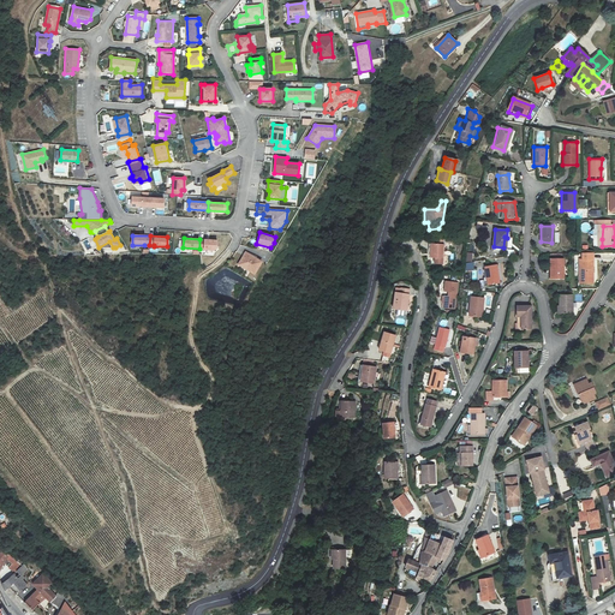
[(218,240),(199,239),(199,249),(215,250),(216,248),(218,240)]
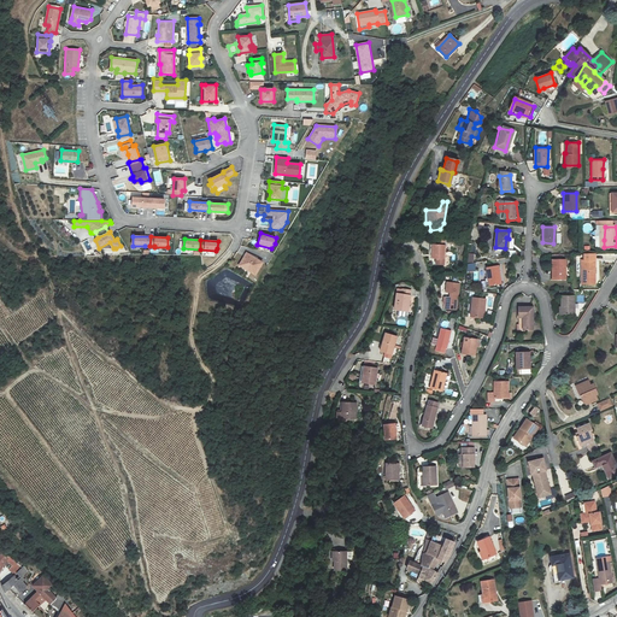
[(432,244),(432,258),(436,258),(435,264),(445,265),(445,259),(446,245),(432,244)]
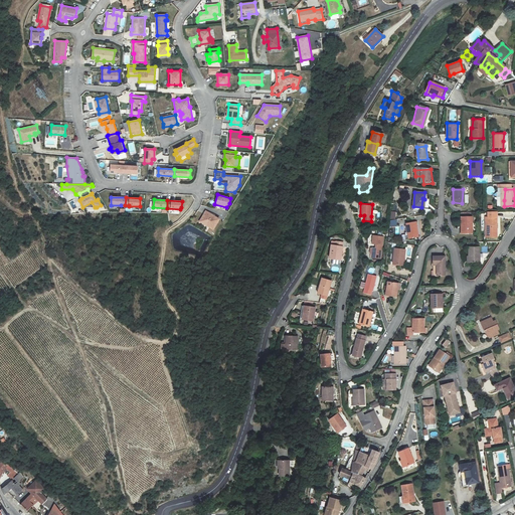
[(205,211),(200,221),(213,229),(219,218),(205,211)]
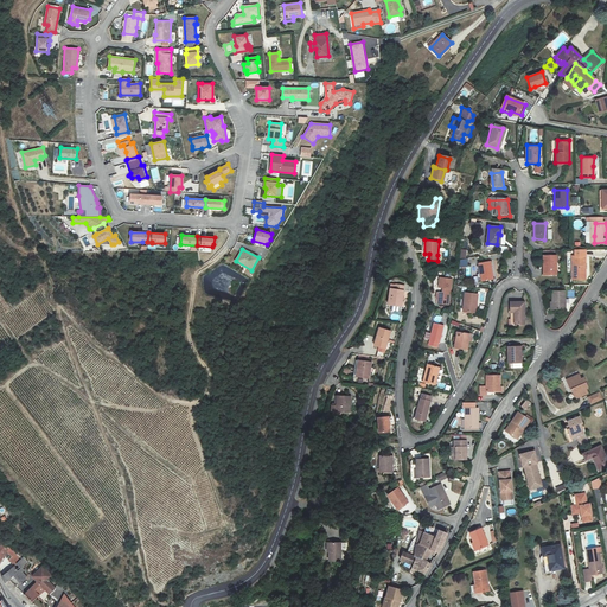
[(542,255),(542,262),(542,268),(544,267),(544,275),(555,275),(555,255),(542,255)]
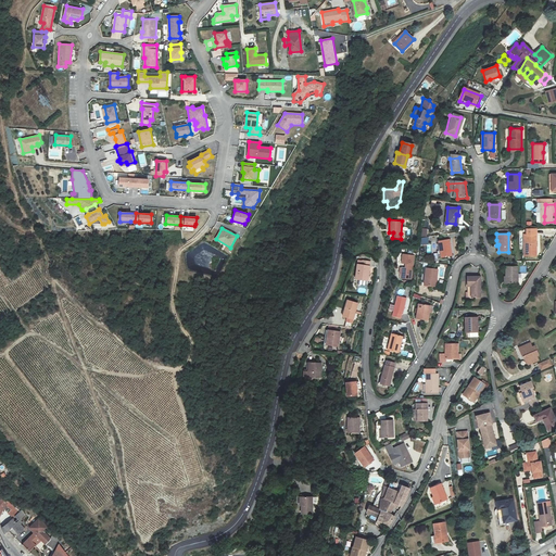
[(536,255),(536,247),(535,247),(535,235),(525,235),(525,255),(536,255)]
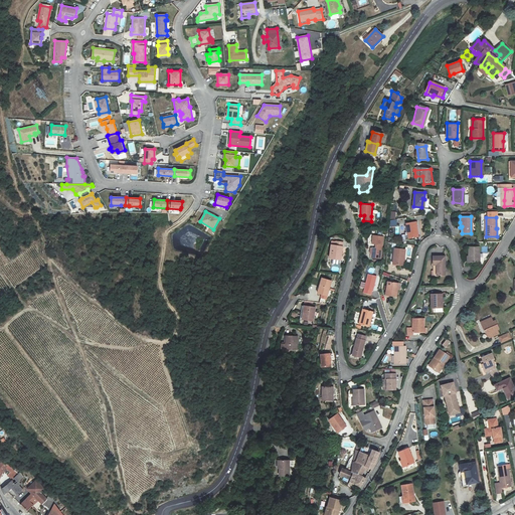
[(406,238),(415,237),(414,221),(405,222),(406,238)]
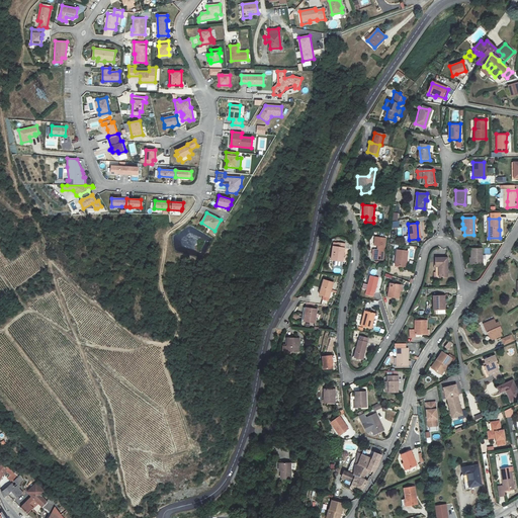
[(383,259),(384,237),(375,236),(374,244),(378,245),(377,250),(373,249),(372,254),(374,254),(374,258),(383,259)]
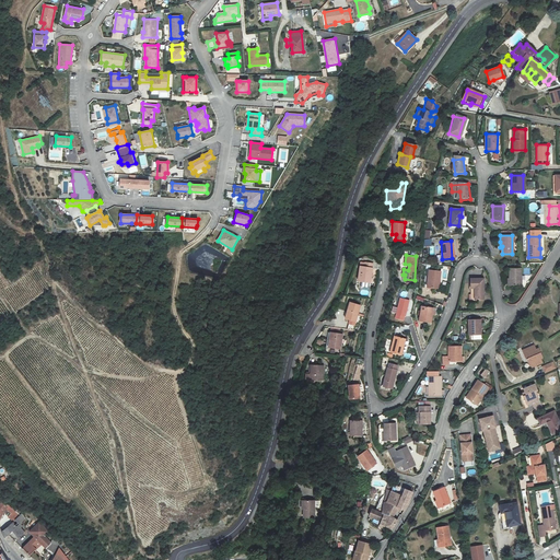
[(361,281),(371,282),(373,264),(361,261),(359,281),(361,281)]
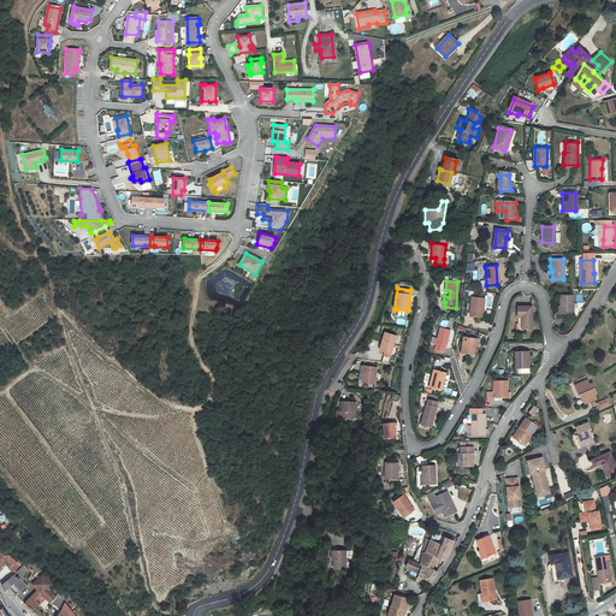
[(561,314),(573,314),(573,295),(561,295),(561,314)]
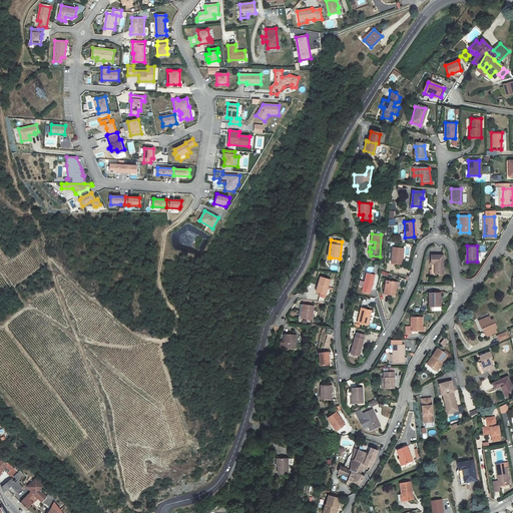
[(404,248),(394,247),(392,264),(400,266),(402,258),(403,258),(404,248)]
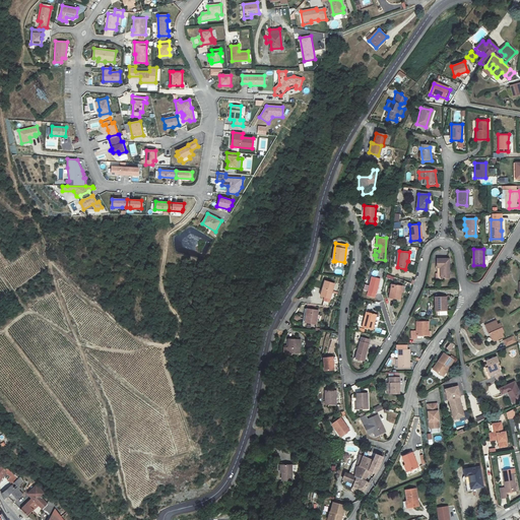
[(449,277),(448,258),(437,258),(438,266),(441,266),(441,277),(449,277)]
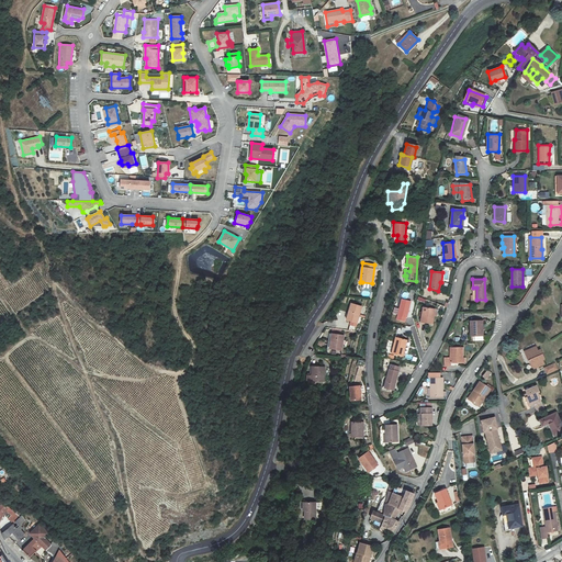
[(407,318),(411,302),(401,300),(396,319),(405,322),(406,317),(407,318)]
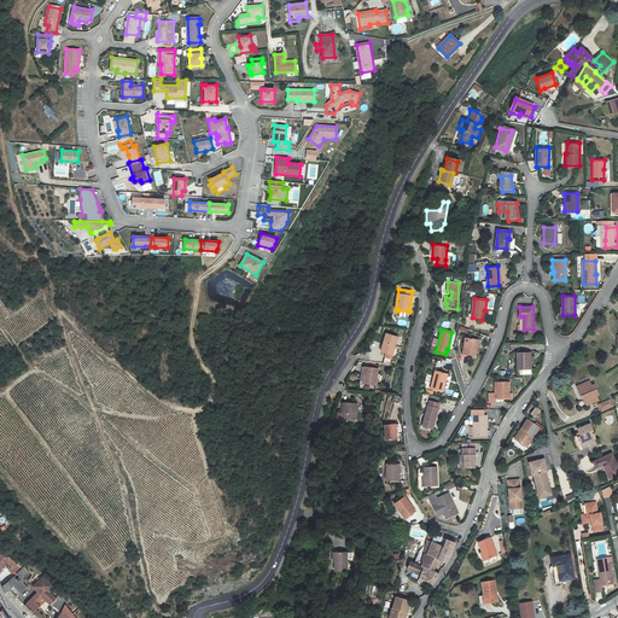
[(389,365),(395,366),(398,336),(388,334),(385,355),(389,355),(389,365)]
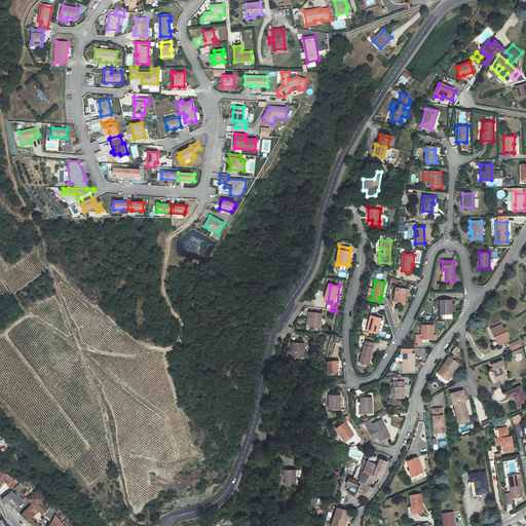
[(392,302),(403,304),(406,289),(396,288),(392,302)]
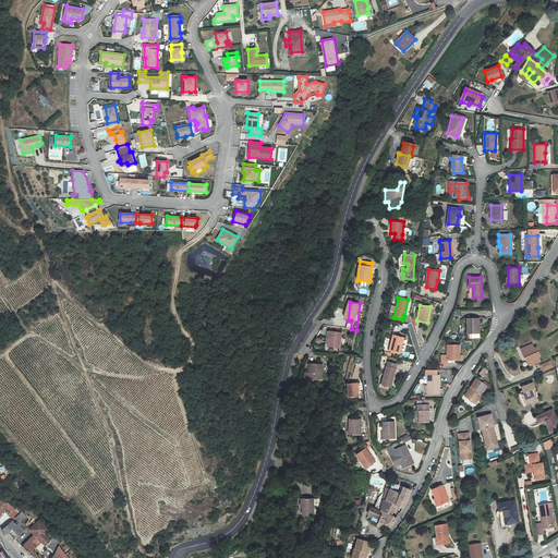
[(466,334),(478,334),(478,318),(466,318),(466,334)]
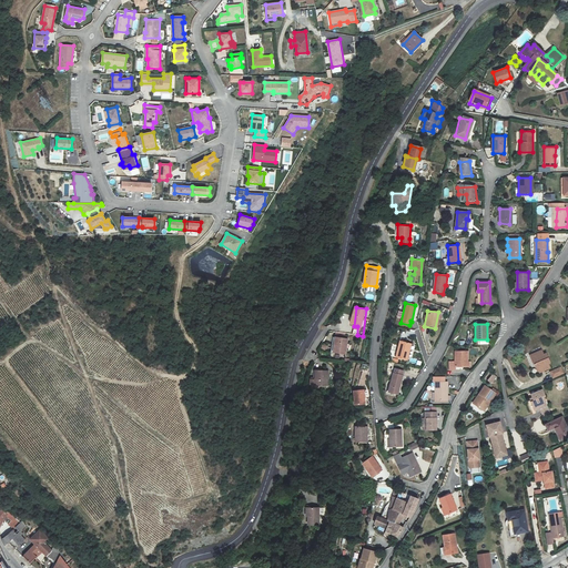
[(347,340),(335,338),(333,353),(345,355),(347,340)]
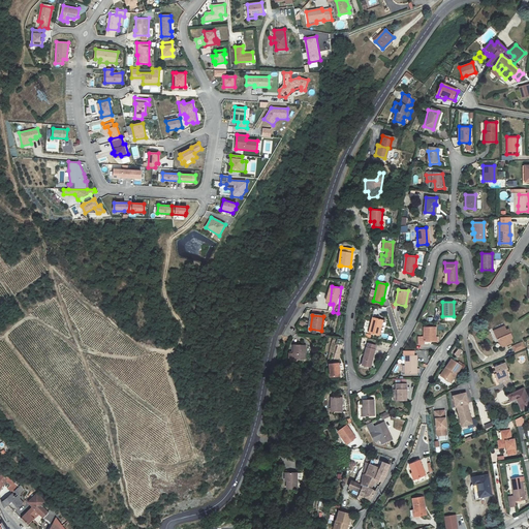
[(367,333),(377,335),(380,319),(371,317),(367,333)]
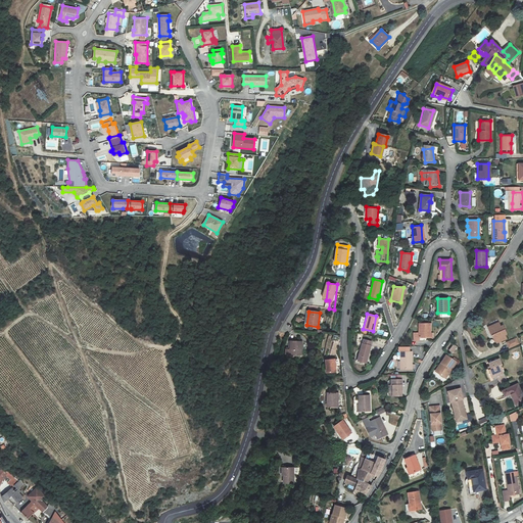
[(502,324),(490,328),(492,337),(495,336),(498,344),(508,341),(507,337),(509,336),(506,327),(503,328),(502,324)]
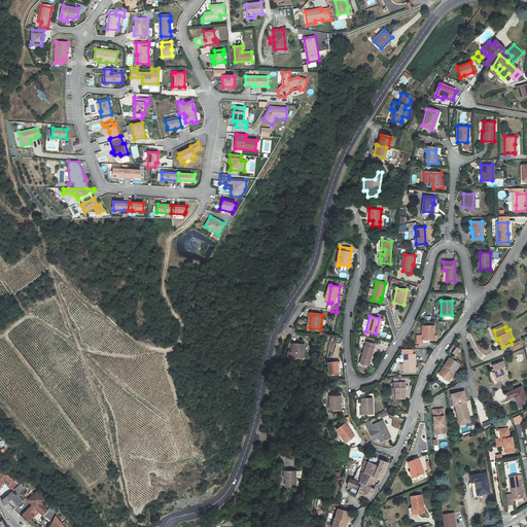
[(432,341),(432,327),(421,327),(421,337),(417,337),(417,345),(422,345),(422,341),(432,341)]
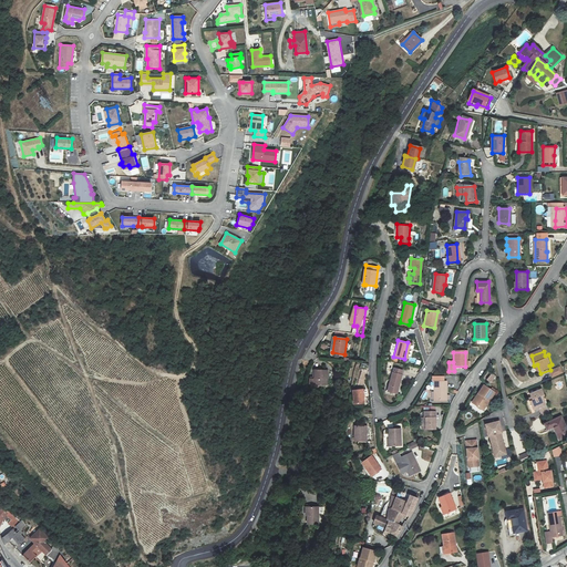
[(560,366),(548,371),(552,379),(564,373),(560,366)]
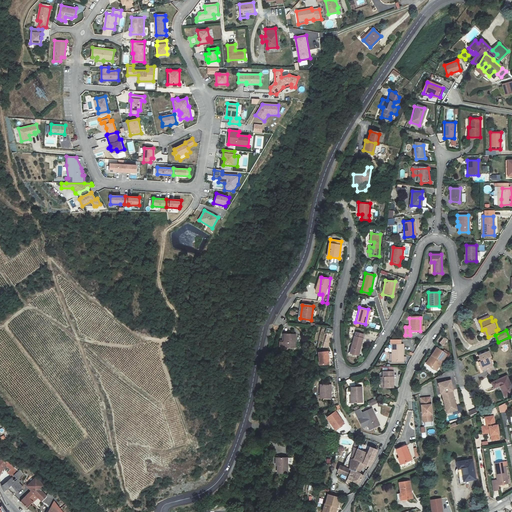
[(356,333),(351,353),(360,355),(364,339),(363,339),(364,335),(356,333)]
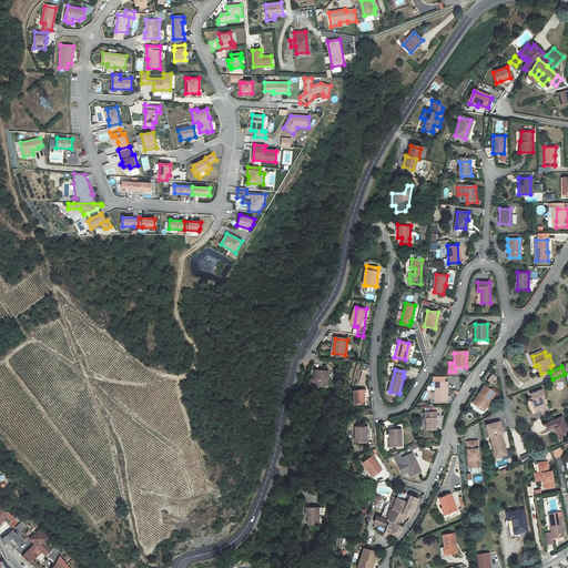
[(318,385),(327,386),(328,372),(316,371),(316,378),(311,378),(311,385),(312,385),(318,385)]
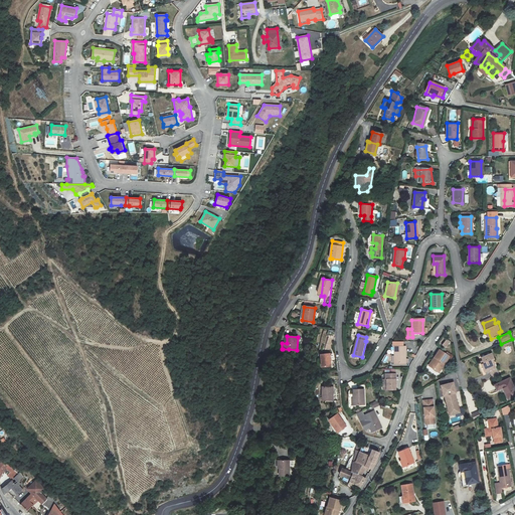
[(440,347),(444,350),(448,344),(444,341),(440,347)]
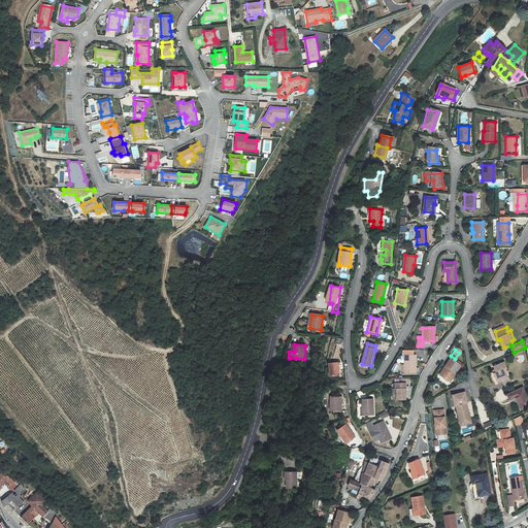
[(414,356),(411,356),(406,356),(403,356),(403,372),(414,372),(414,356)]
